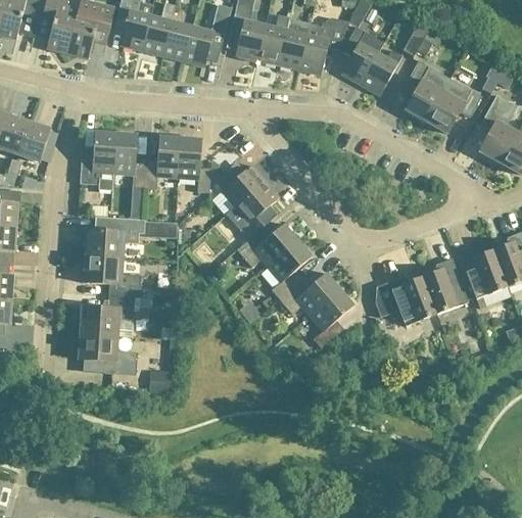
[(3,0),(0,12),(0,34),(15,38),(22,12),(34,15),(38,0),(3,0)]
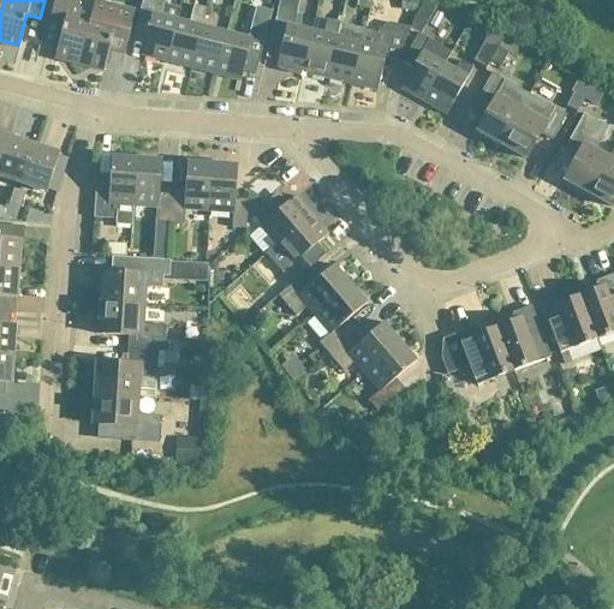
[(78,61),(91,10),(78,6),(79,0),(53,0),(48,19),(63,23),(54,55),(78,61)]
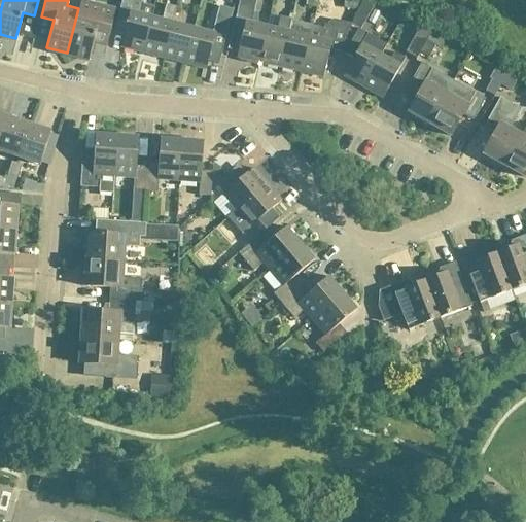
[(78,8),(67,53),(89,59),(96,30),(109,33),(115,7),(93,2),(85,0),(81,0),(78,8)]
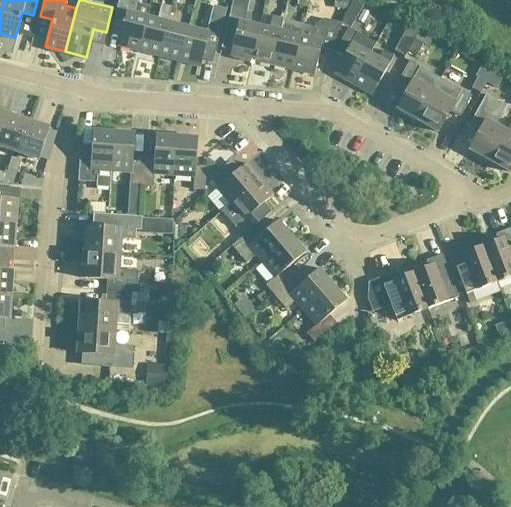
[(138,48),(147,14),(149,4),(139,1),(139,0),(117,0),(112,22),(122,24),(117,43),(138,48)]
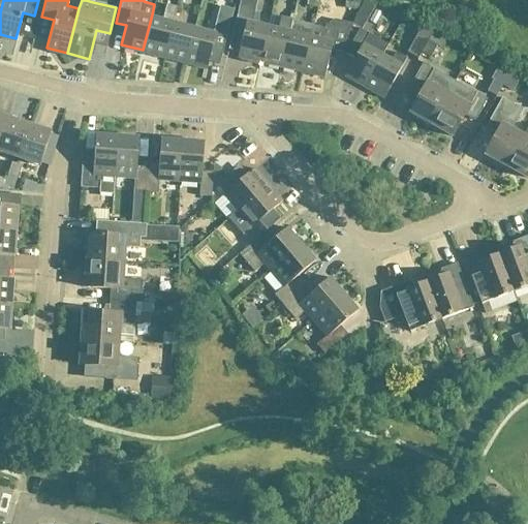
[(240,0),(231,35),(242,37),(238,55),(259,60),(268,24),(257,22),(259,9),(255,8),(256,0),(240,0)]
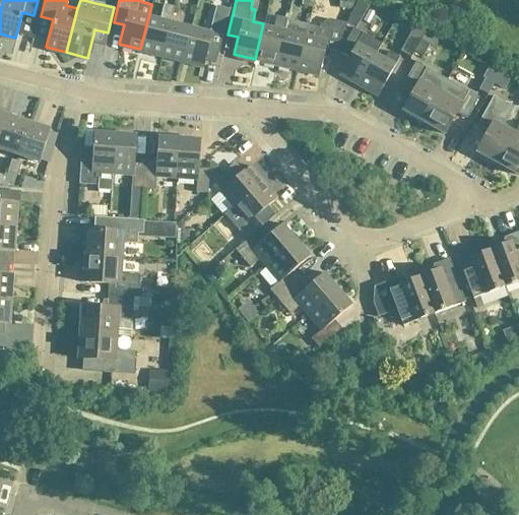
[(351,7),(352,7),(353,0),(339,0),(339,5),(342,5),(342,13),(348,13),(351,7)]
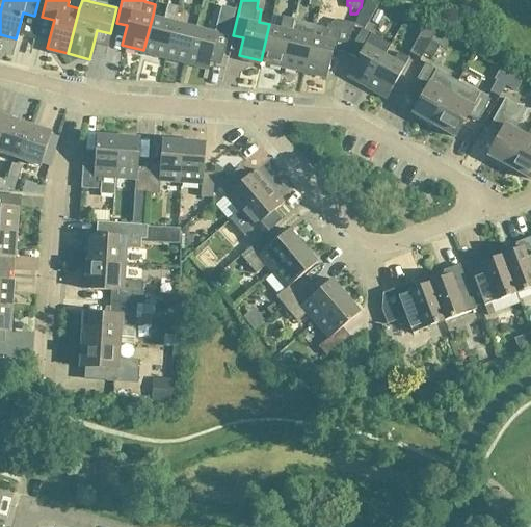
[(230,26),(234,11),(220,7),(216,23),(230,26)]
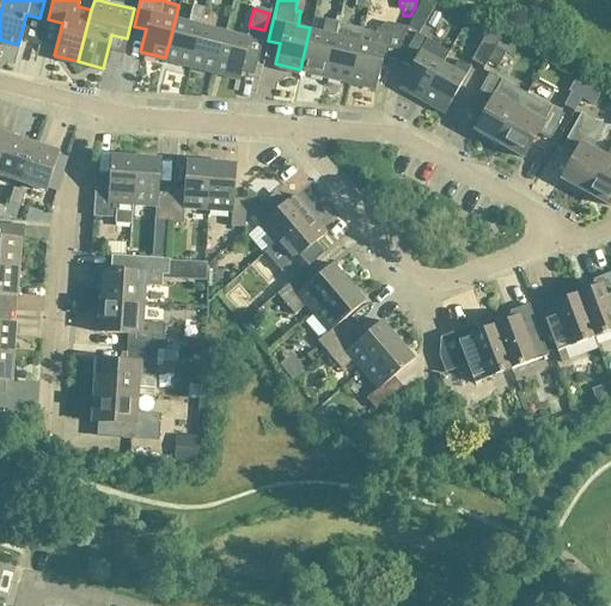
[(190,65),(200,24),(176,17),(165,57),(190,65)]
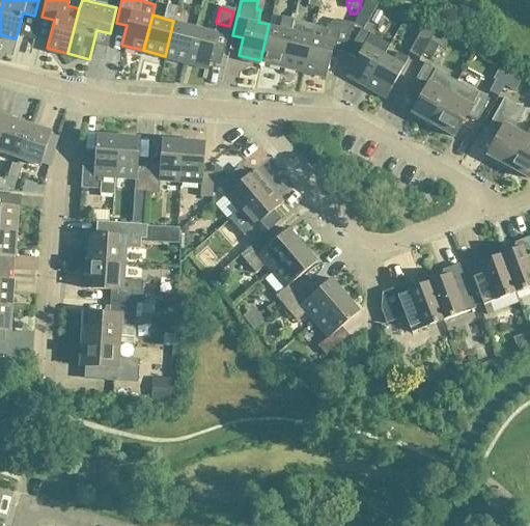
[(282,65),(294,18),(282,15),(279,27),(269,24),(260,60),(282,65)]
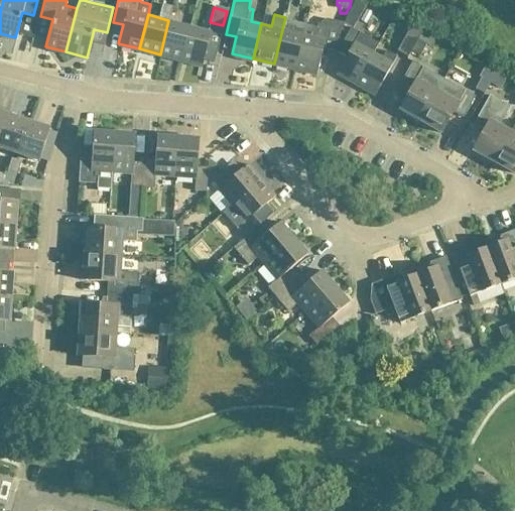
[(305,22),(285,17),(274,64),(295,68),(305,22)]
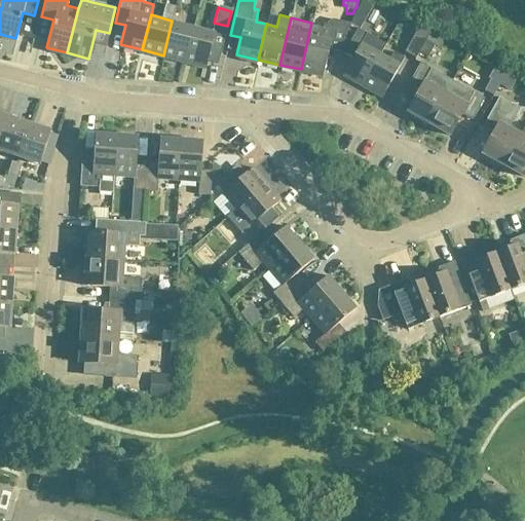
[(324,21),(323,25),(311,23),(301,69),(323,74),(329,46),(339,49),(350,21),(335,17),(334,23),(324,21)]
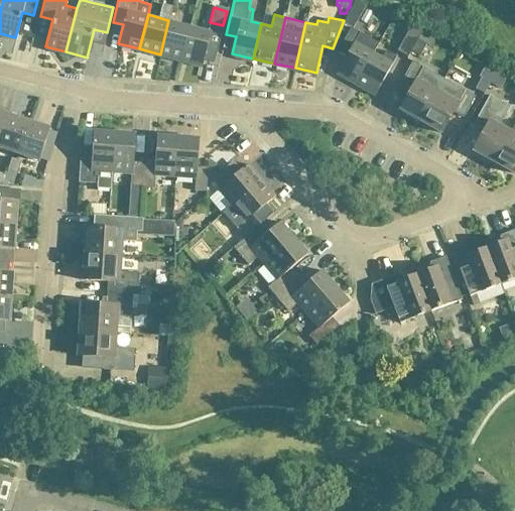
[(168,20),(160,54),(180,59),(189,25),(168,20)]
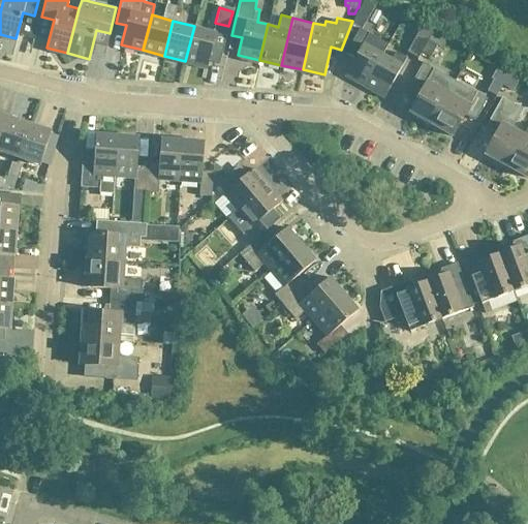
[(418,56),(429,38),(433,30),(422,24),(407,50),(418,56)]
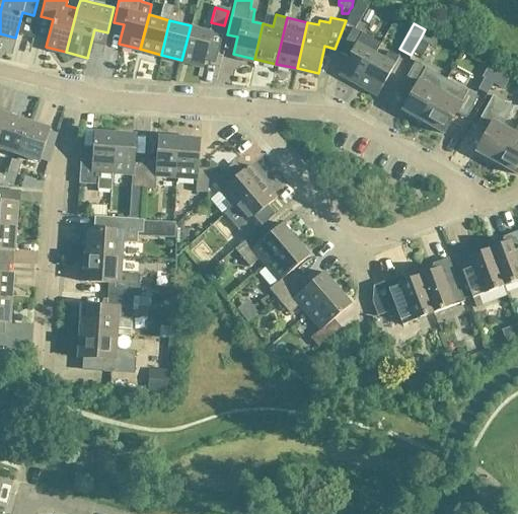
[(191,25),(181,60),(203,65),(212,30),(191,25)]
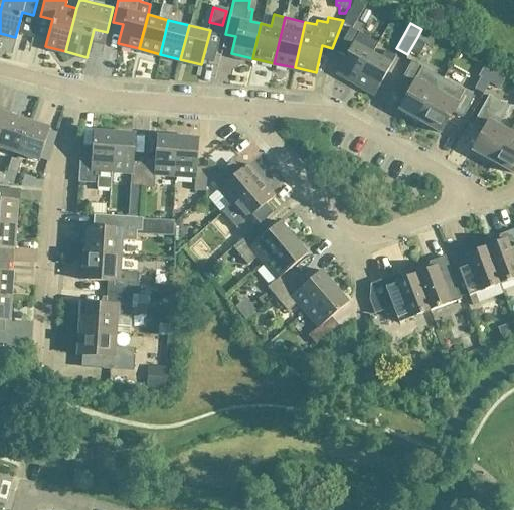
[(354,82),(372,51),(377,41),(350,25),(336,49),(345,54),(335,71),(354,82)]
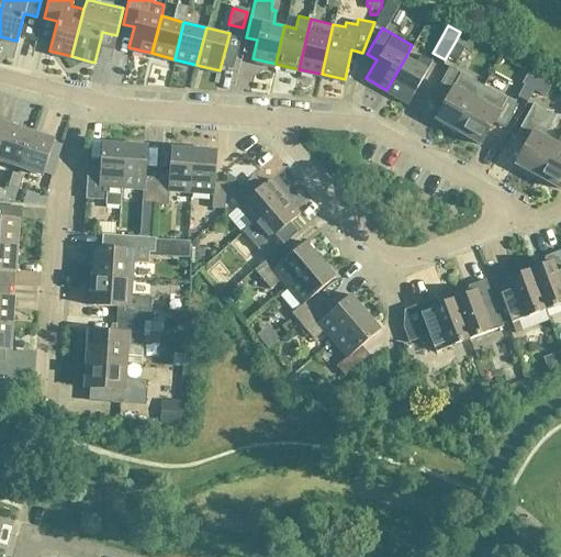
[(406,56),(386,90),(408,101),(432,59),(421,53),(415,62),(406,56)]
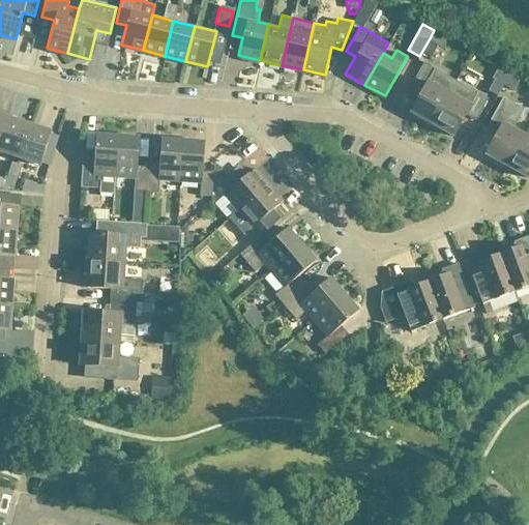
[(410,110),(432,122),(456,79),(423,60),(411,82),(422,88),(410,110)]
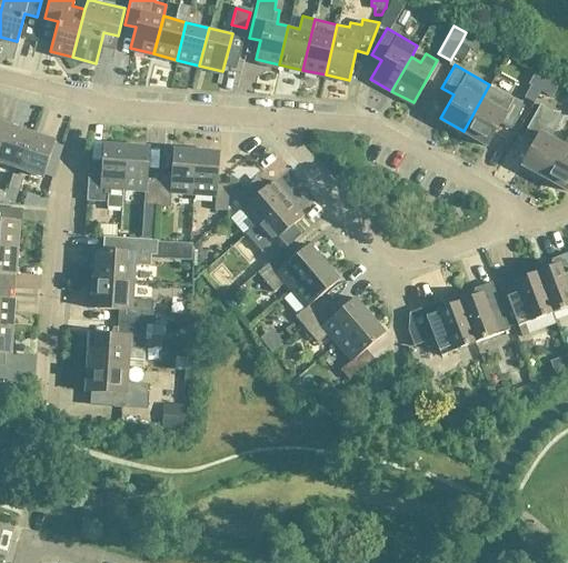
[(524,103),(501,91),(489,84),(464,131),(487,143),(499,120),(511,127),(524,103)]
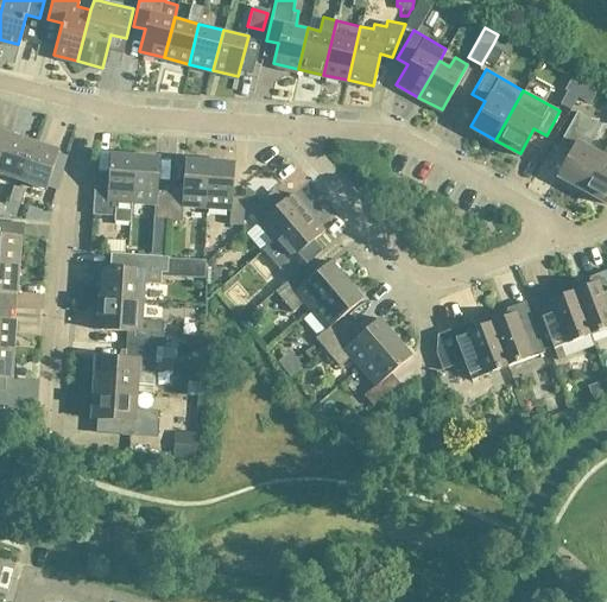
[(582,188),(601,153),(588,146),(601,122),(577,109),(558,143),(570,150),(557,175),(582,188)]
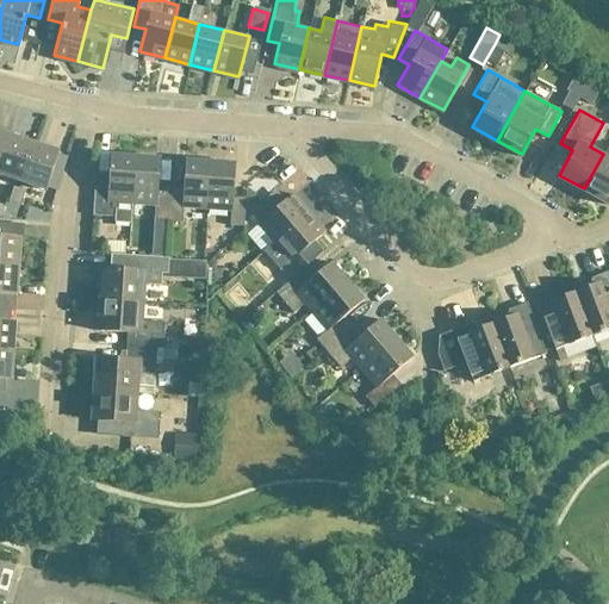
[(10,132),(0,160),(0,172),(20,180),(33,141),(10,132)]
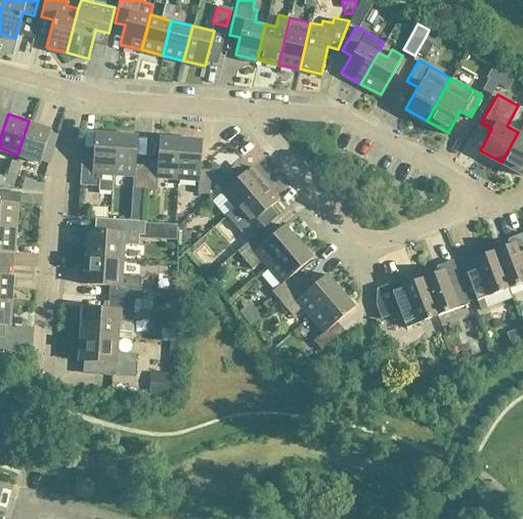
[(29,121),(17,155),(39,162),(50,128),(29,121)]
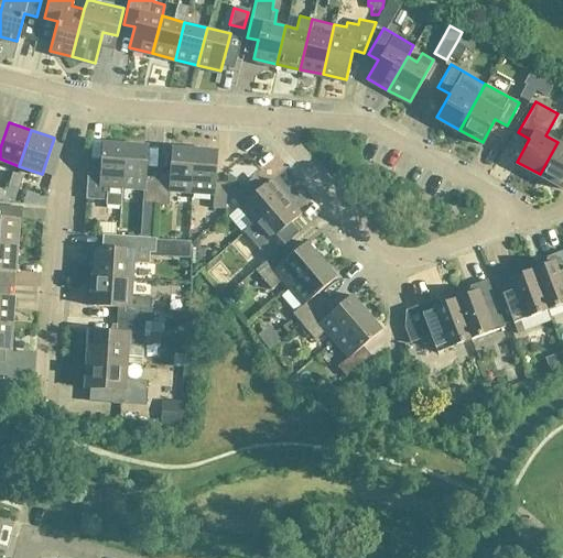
[(562,138),(560,143),(558,142),(540,174),(562,187),(562,138)]
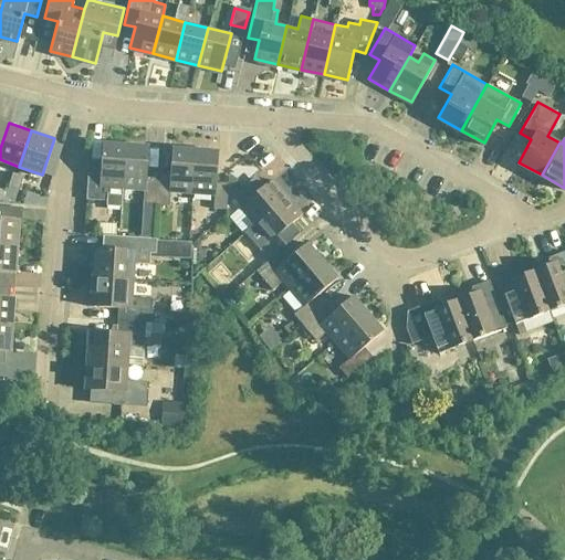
[(125,143),(102,140),(100,171),(87,171),(86,198),(106,199),(106,203),(121,204),(122,187),(125,143)]
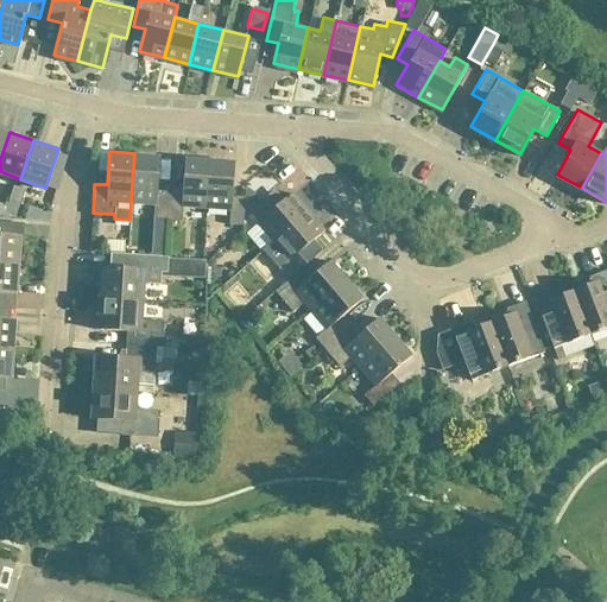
[(168,233),(170,189),(157,188),(159,154),(134,153),(131,201),(155,202),(153,232),(168,233)]
